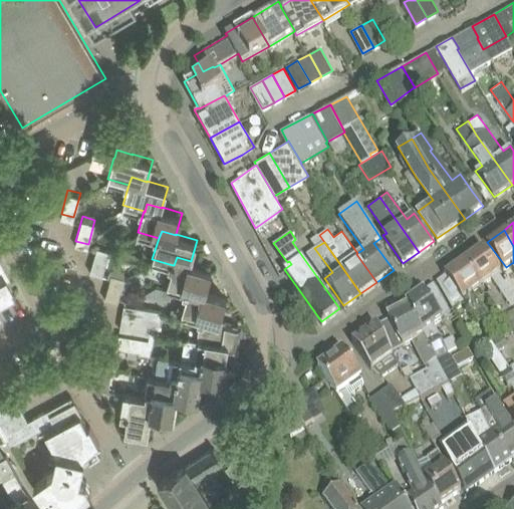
[(109,247),(97,243),(90,267),(102,271),(109,247)]
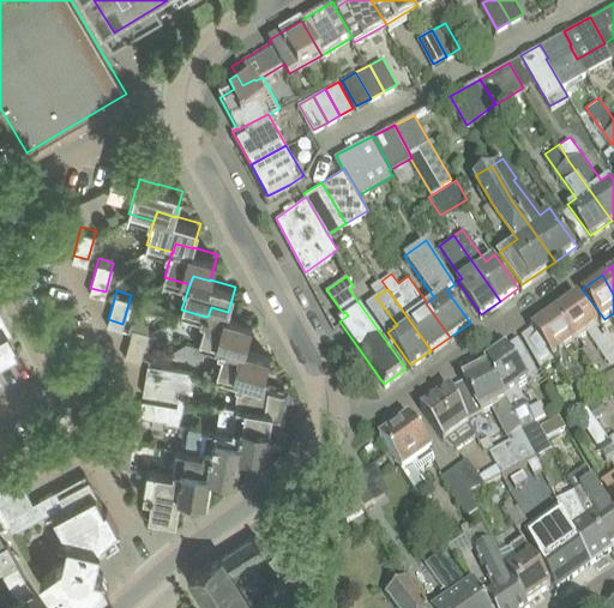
[(612,366),(613,363),(613,342),(593,311),(578,292),(554,309),(575,337),(585,329),(612,366)]
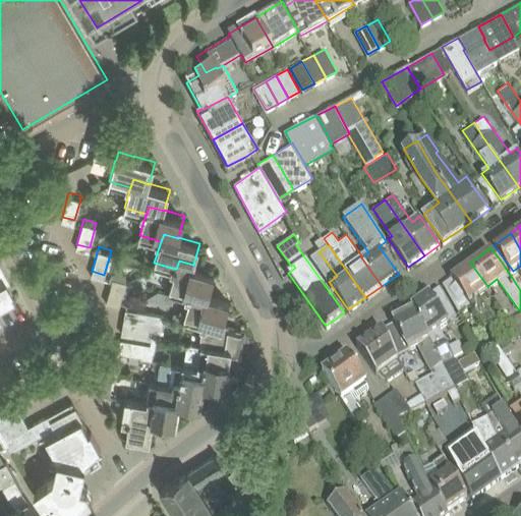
[(0,302),(16,294),(8,278),(11,276),(0,256),(0,302)]
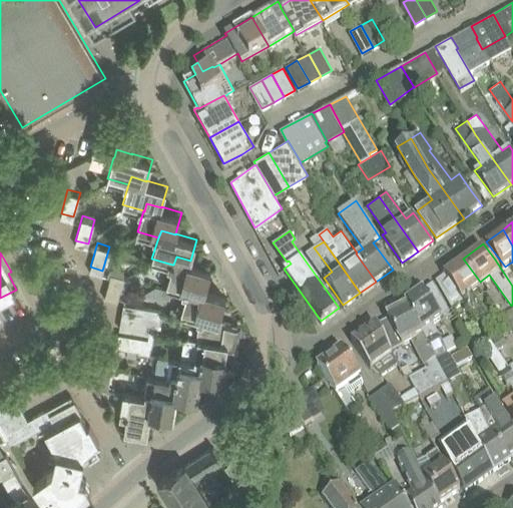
[(172,265),(167,286),(187,291),(188,292),(190,284),(205,289),(205,288),(211,267),(190,261),(176,257),(173,265),(172,265)]
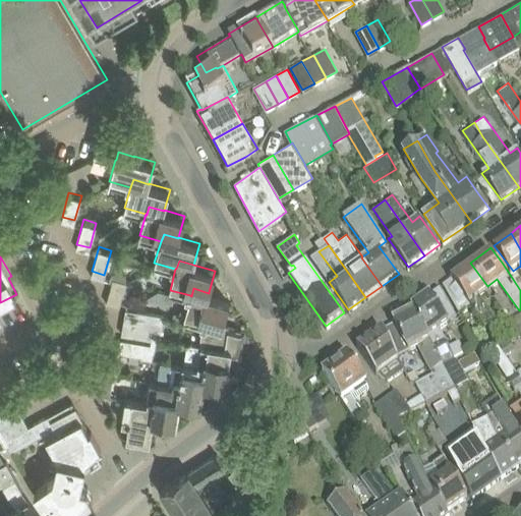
[(477,293),(487,286),(470,263),(443,282),(454,300),(464,293),(485,324),(495,318),(477,293)]
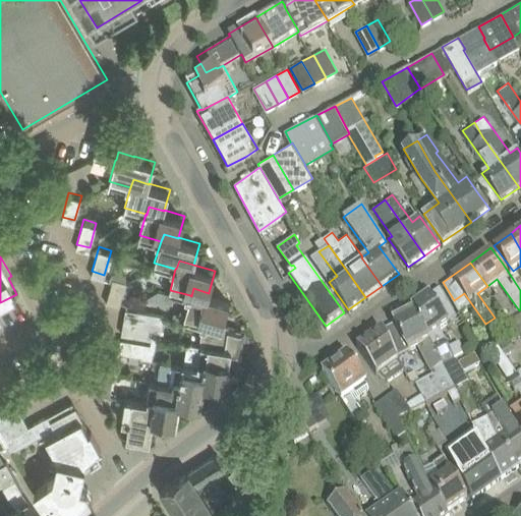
[(126,277),(114,274),(107,298),(119,302),(126,277)]
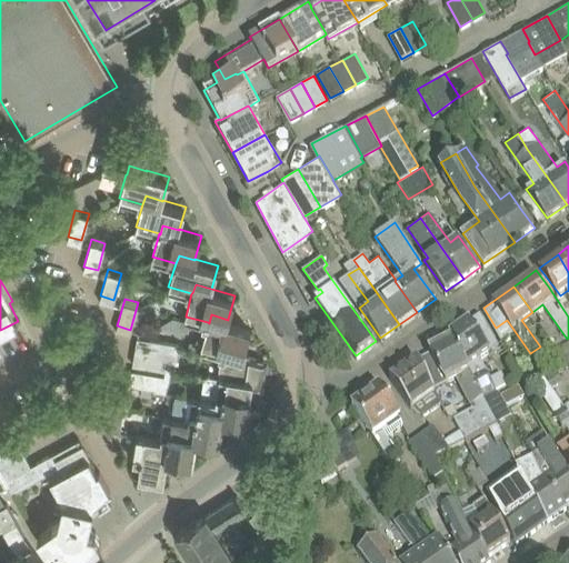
[(450,331),(452,334),(483,396),(497,390),(496,388),(490,375),(479,355),(490,348),(498,342),(480,310),(450,331)]
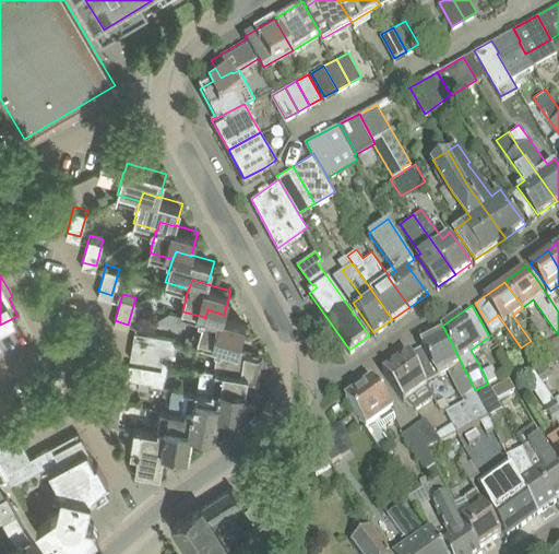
[(198,341),(221,348),(217,366),(242,369),(247,345),(239,343),(247,320),(224,314),(224,315),(207,309),(205,318),(204,317),(198,341)]
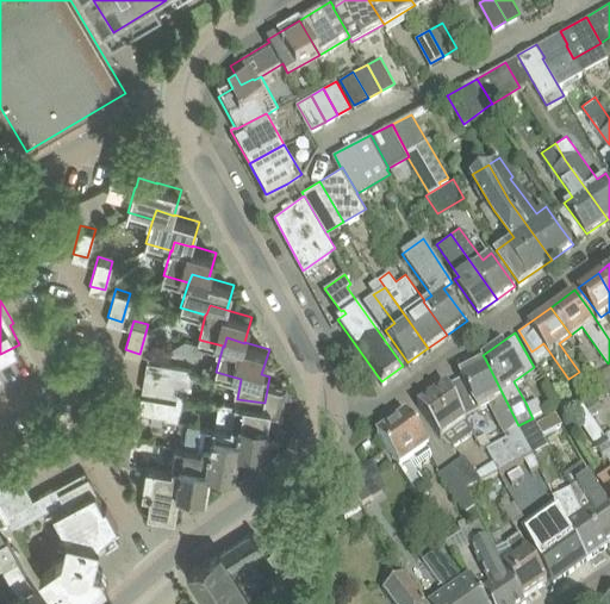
[(145,371),(176,375),(179,361),(148,356),(145,371)]
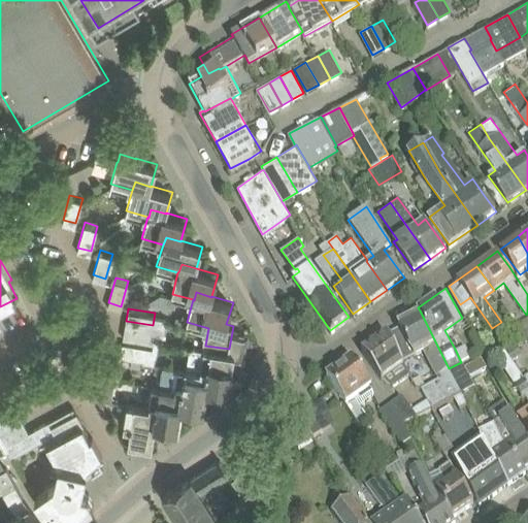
[(449,368),(420,311),(398,322),(414,353),(423,348),(438,379),(422,386),(432,405),(454,395),(460,391),(455,381),(449,368)]
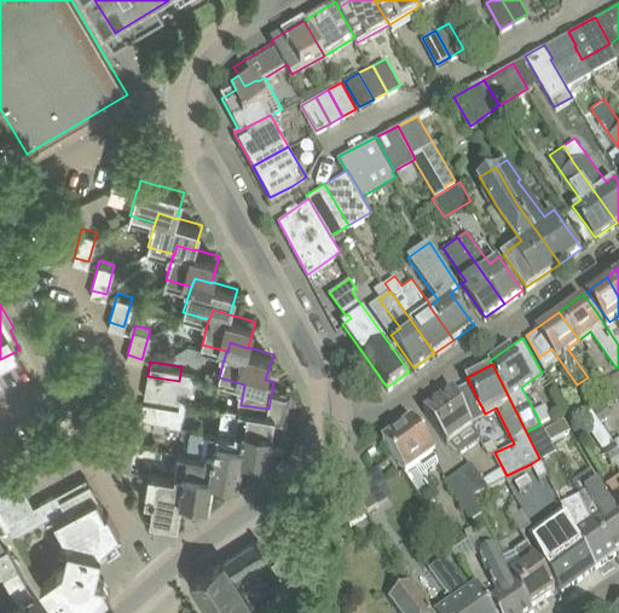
[(181,398),(181,395),(190,397),(195,369),(181,366),(179,381),(148,376),(145,392),(179,397),(181,398)]
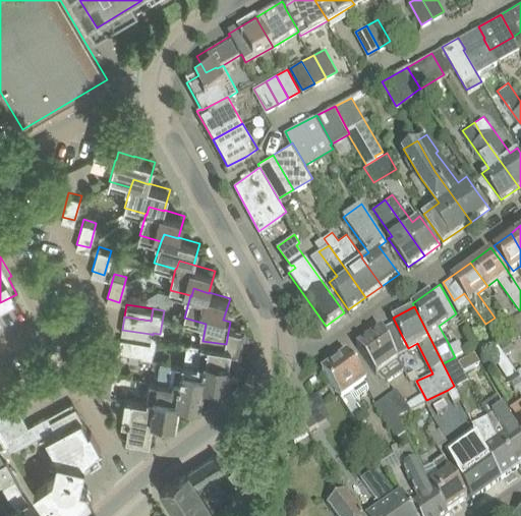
[(199,362),(208,363),(205,378),(205,380),(226,384),(231,352),(240,353),(245,326),(230,322),(226,344),(203,341),(199,361),(199,362)]
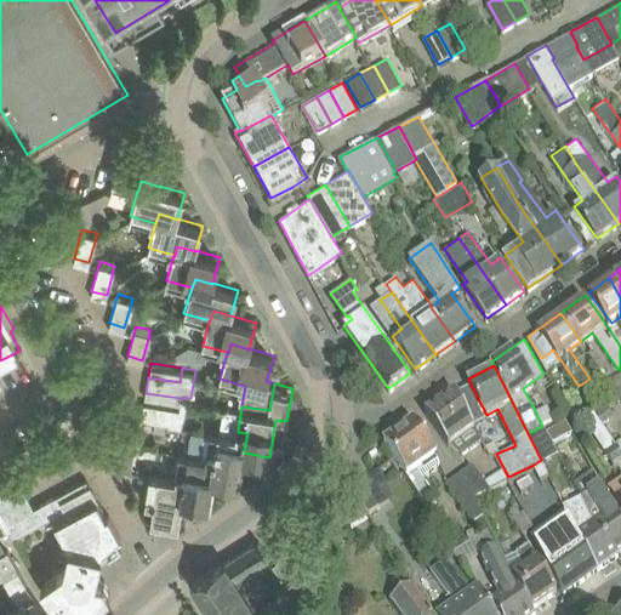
[(460,453),(482,438),(474,425),(456,388),(426,410),(439,430),(449,443),(460,453)]
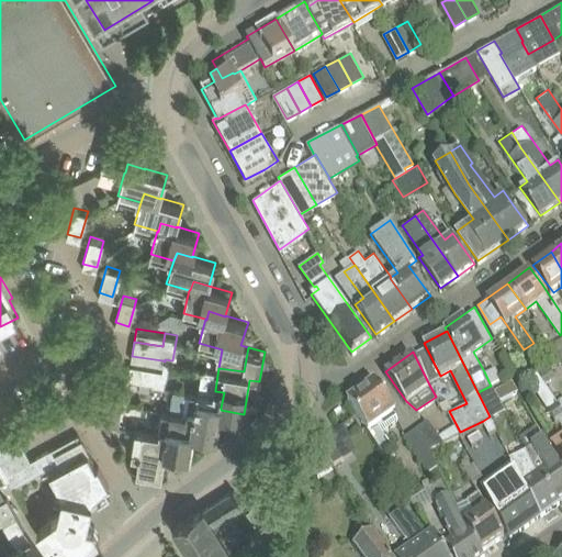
[(164,383),(167,368),(172,360),(165,359),(165,361),(163,360),(163,366),(144,363),(142,377),(153,379),(153,381),(164,383)]
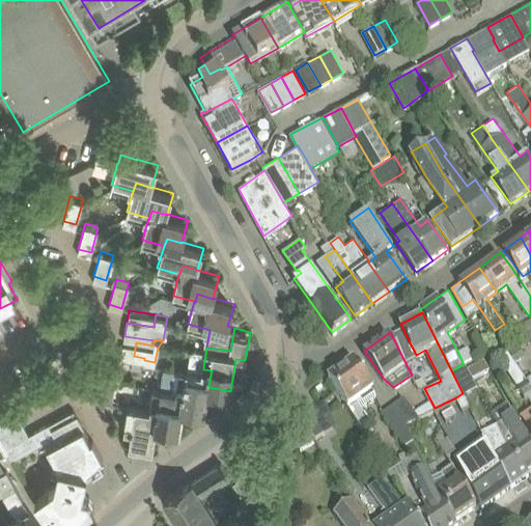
[(121,354),(134,356),(136,342),(123,340),(121,354)]
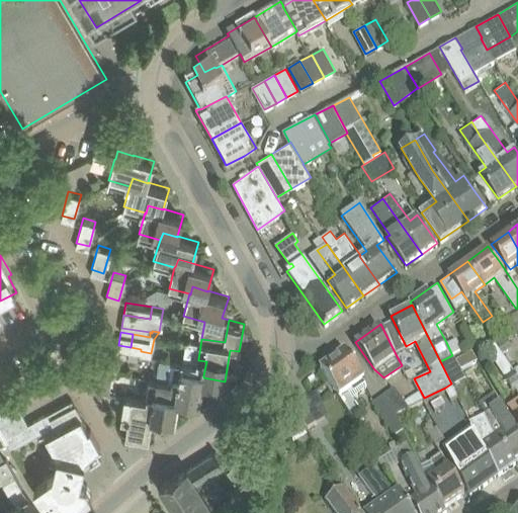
[(502,350),(512,344),(505,334),(495,340),(502,350)]
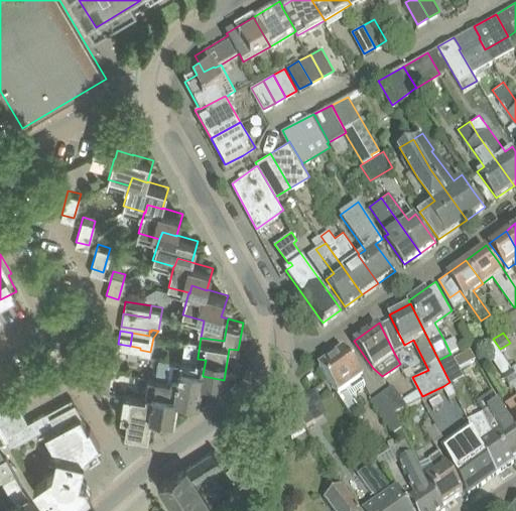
[(455,336),(444,341),(449,352),(461,346),(455,336)]
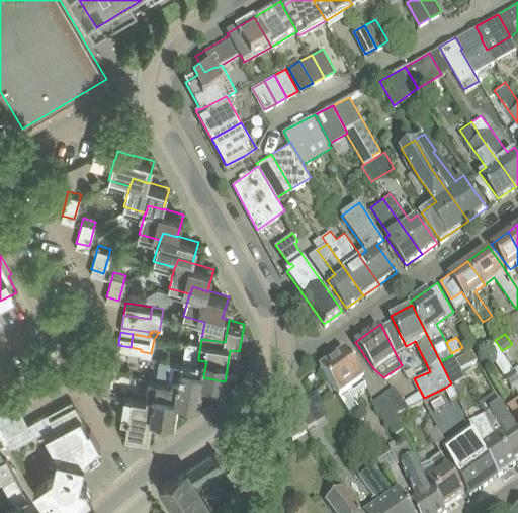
[(352,397),(367,385),(362,377),(365,375),(345,348),(321,366),(339,393),(338,394),(354,417),(362,411),(352,397)]
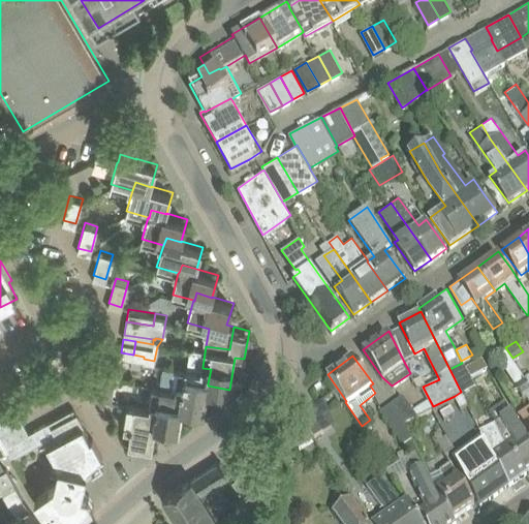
[(465,365),(470,374),(487,365),(483,356),(465,365)]
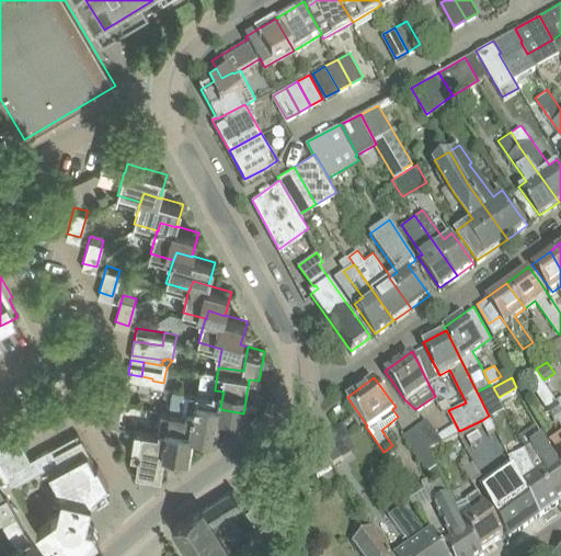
[(186,410),(196,412),(193,429),(216,432),(220,409),(220,407),(224,392),(215,390),(215,389),(191,386),(191,387),(172,384),(169,407),(186,409),(186,410)]
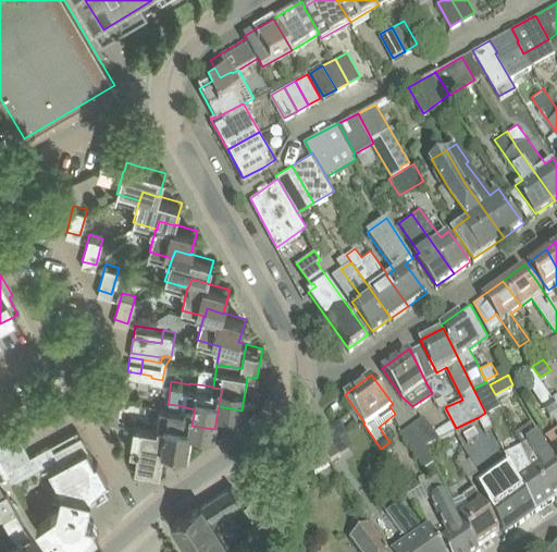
[(486,382),(473,389),(480,402),(495,394),(490,384),(489,385),(486,382)]
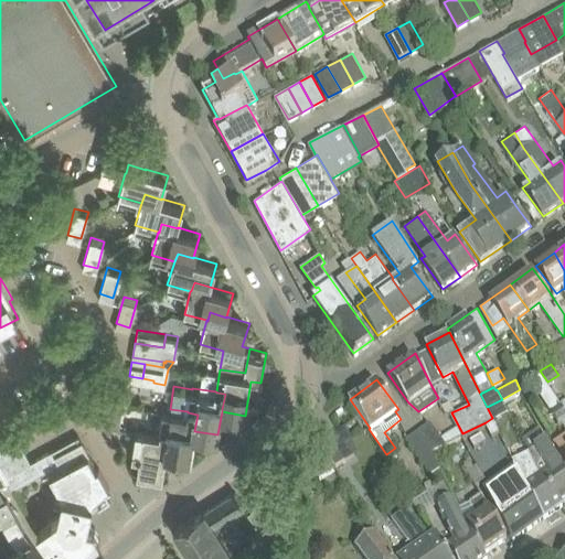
[(109,397),(107,409),(121,411),(124,399),(109,397)]
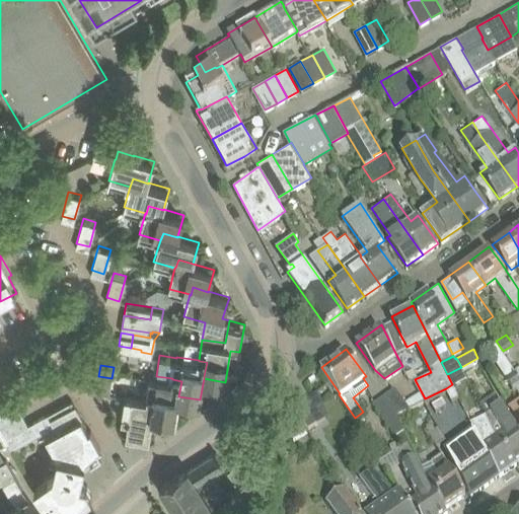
[(505,374),(513,386),(518,382),(518,373),(515,368),(505,374)]
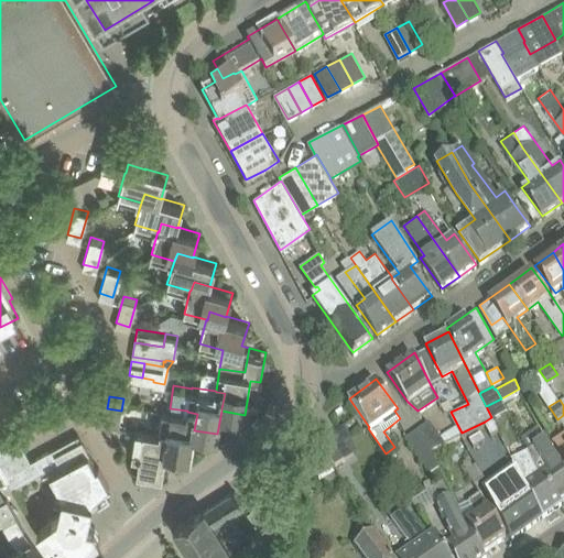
[(187,411),(170,408),(164,407),(160,430),(169,433),(165,449),(166,450),(190,453),(191,451),(194,430),(197,414),(187,412),(187,411)]
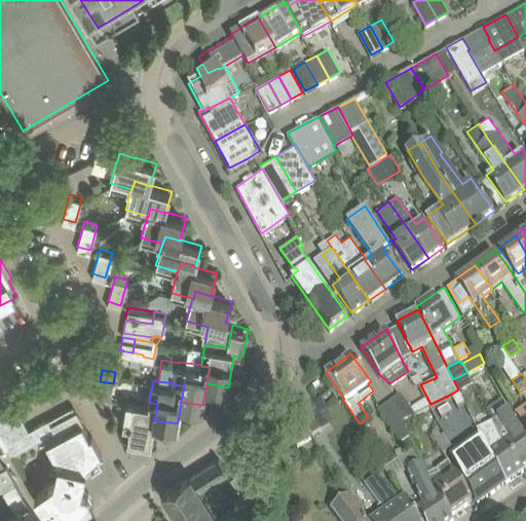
[(111,396),(113,383),(100,381),(98,393),(111,396)]
